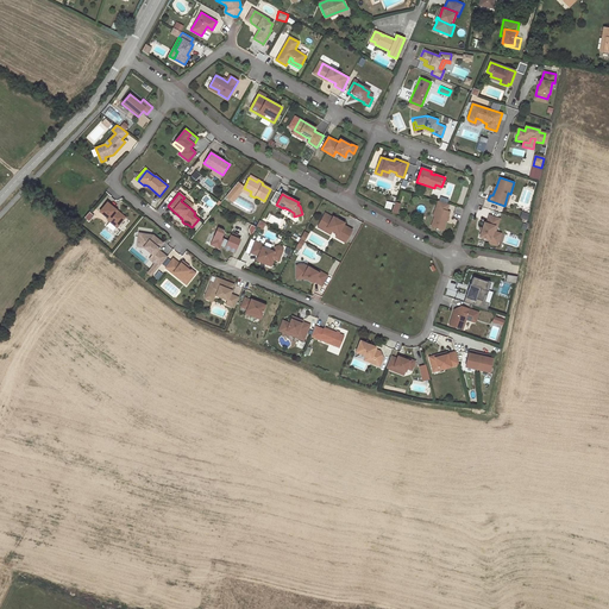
[(193,205),(184,198),(181,201),(190,208),(193,205)]
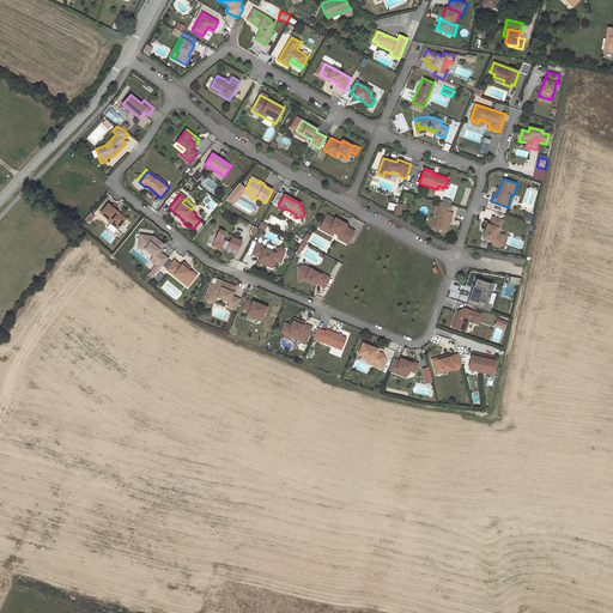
[(450,212),(453,206),(442,202),(439,210),(442,211),(439,218),(438,218),(435,228),(447,232),(454,213),(450,212)]
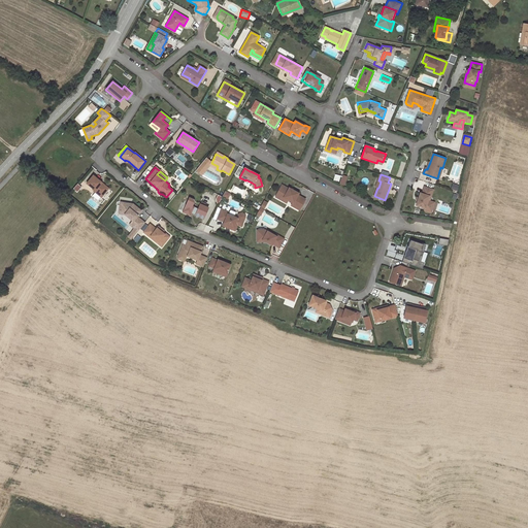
[(107,190),(101,184),(101,183),(93,175),(87,184),(95,190),(94,191),(101,197),(107,190)]
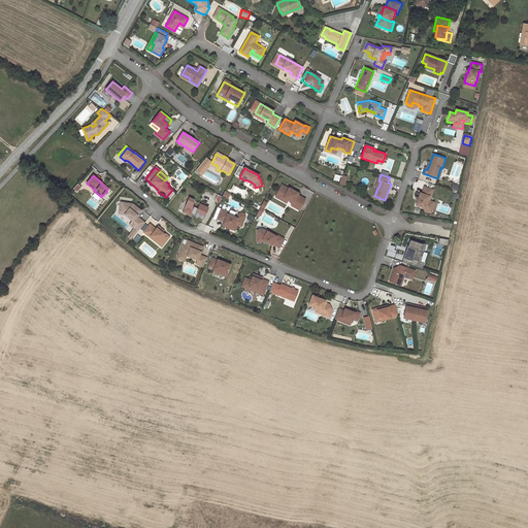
[(299,209),(305,199),(297,195),(298,193),(289,188),(289,189),(282,185),(276,195),(281,198),(282,196),(288,200),(293,202),(291,205),(299,209)]
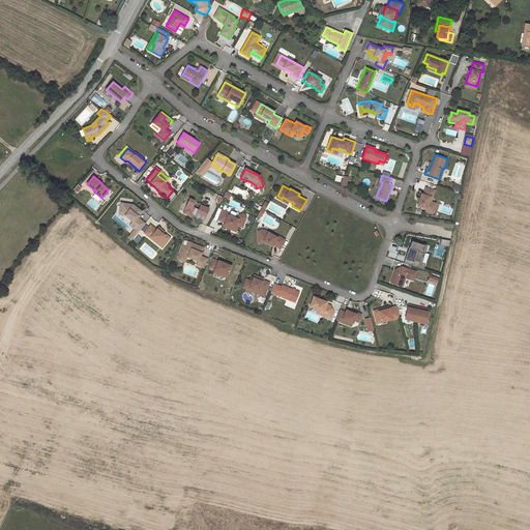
[(417,206),(427,209),(429,201),(431,197),(433,198),(435,190),(425,187),(423,194),(421,194),(419,199),(419,201),(417,206)]
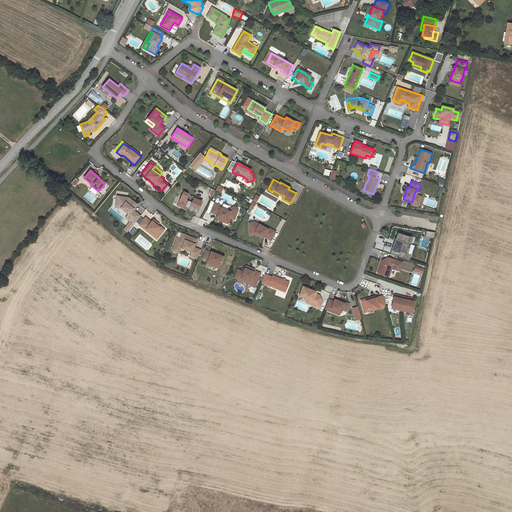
[(183,192),(179,201),(182,202),(180,207),(184,209),(185,206),(190,207),(189,209),(197,212),(202,202),(198,200),(199,198),(195,196),(192,203),(186,200),(188,196),(187,193),(183,192)]
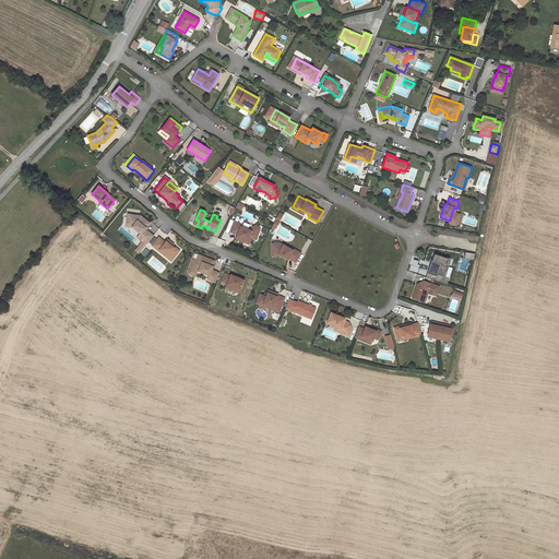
[(128,214),(127,224),(133,225),(132,227),(141,234),(138,237),(142,241),(150,233),(144,229),(150,223),(141,216),(128,214)]
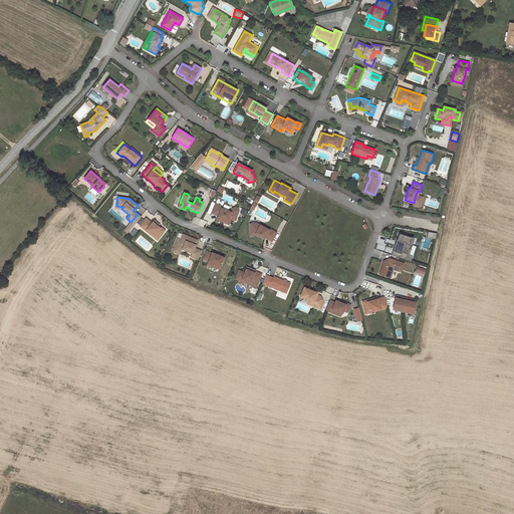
[(216,203),(212,213),(219,216),(218,217),(222,219),(222,222),(229,225),(232,219),(235,220),(239,211),(230,208),(229,211),(222,208),(223,206),(216,203)]
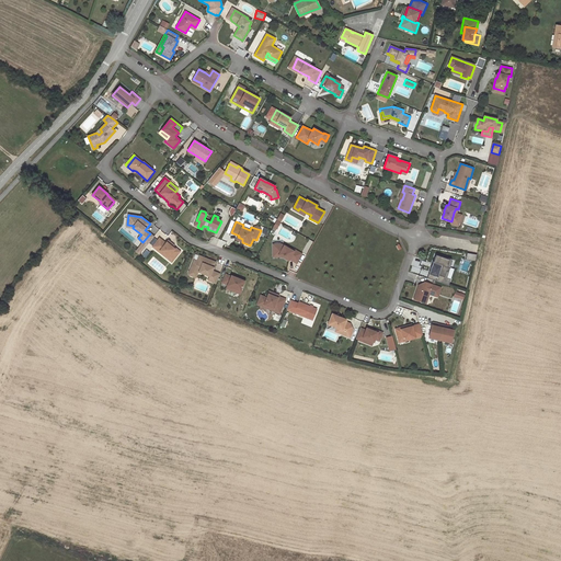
[(150,233),(142,242),(147,245),(153,237),(150,233)]
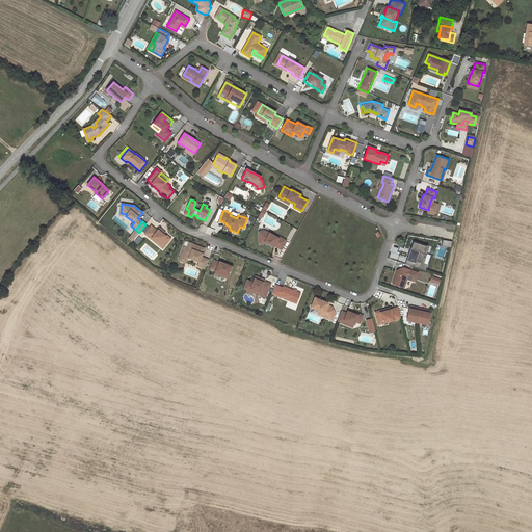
[(157,231),(151,227),(144,234),(155,242),(156,241),(159,244),(161,241),(165,245),(170,239),(166,235),(165,236),(163,235),(164,234),(165,233),(159,229),(157,231)]
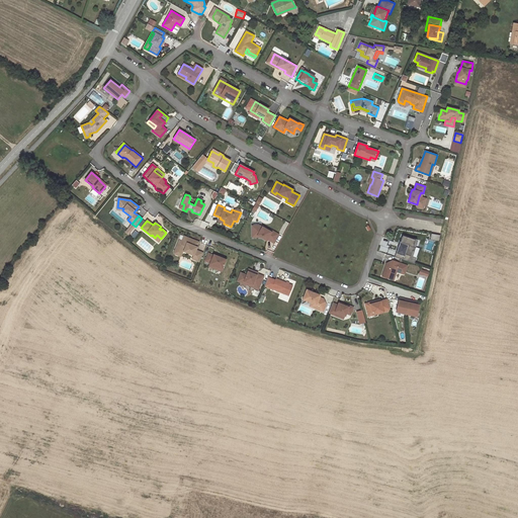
[(273,243),(278,234),(272,231),(271,232),(260,226),(252,226),(252,236),(258,235),(261,237),(266,240),(267,239),(273,243)]
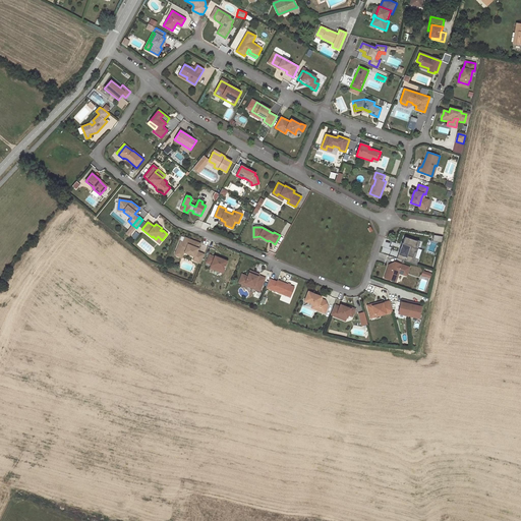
[(396,252),(394,257),(405,262),(410,246),(411,247),(414,240),(404,236),(403,237),(402,241),(402,242),(401,245),(402,245),(402,247),(401,247),(399,252),(398,252),(396,252)]
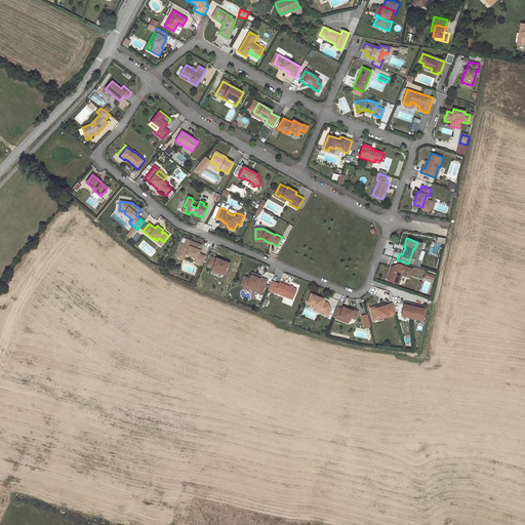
[(202,266),(206,256),(199,253),(202,245),(199,244),(198,245),(196,244),(196,243),(187,239),(185,244),(182,243),(177,253),(178,254),(184,256),(185,255),(186,254),(196,259),(195,263),(202,266)]
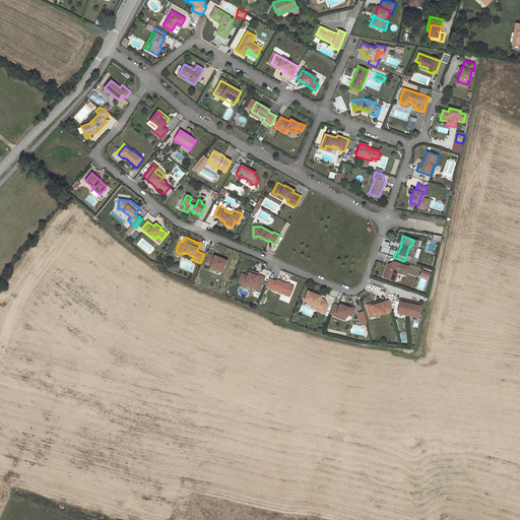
[(210,265),(222,270),(226,261),(222,259),(218,257),(214,256),(214,257),(209,254),(206,262),(211,264),(210,265)]
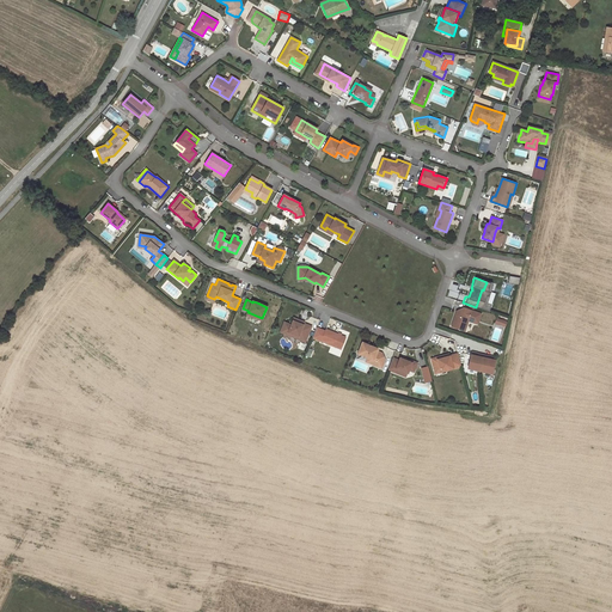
[(461,313),(457,311),(451,326),(465,331),(469,320),(475,323),(476,318),(479,319),(481,314),(463,308),(461,313)]
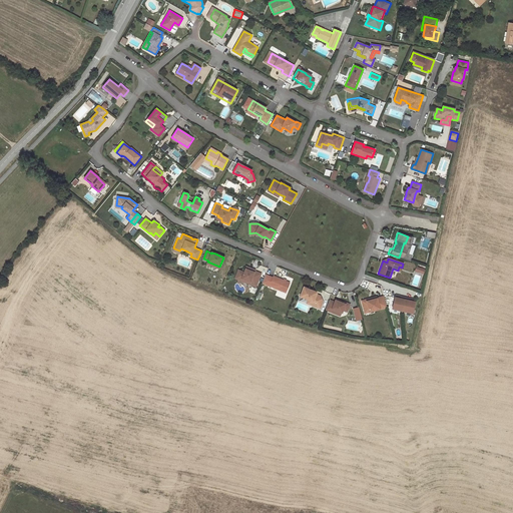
[(235,277),(257,285),(261,274),(254,271),(250,270),(250,269),(246,267),(243,273),(238,270),(235,277)]
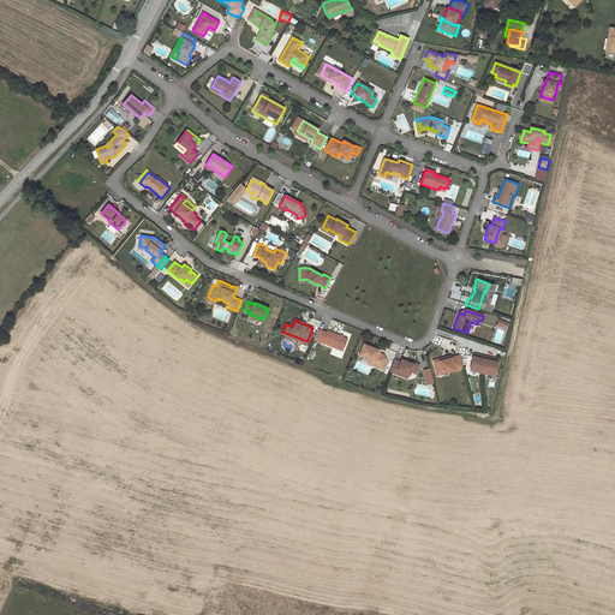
[(327,333),(318,329),(314,340),(342,351),(347,339),(328,332),(327,333)]
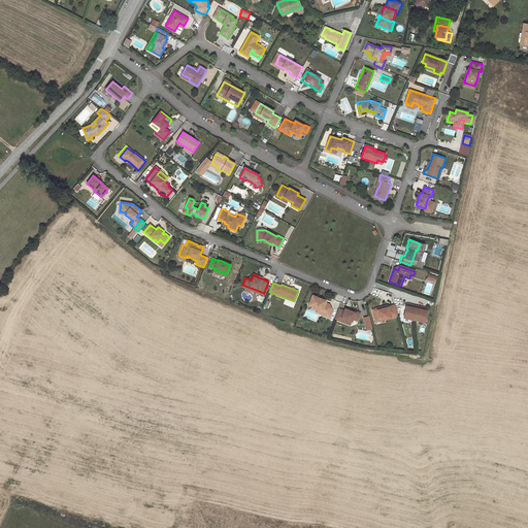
[(264,293),(242,285),(241,287),(263,295),(264,293)]
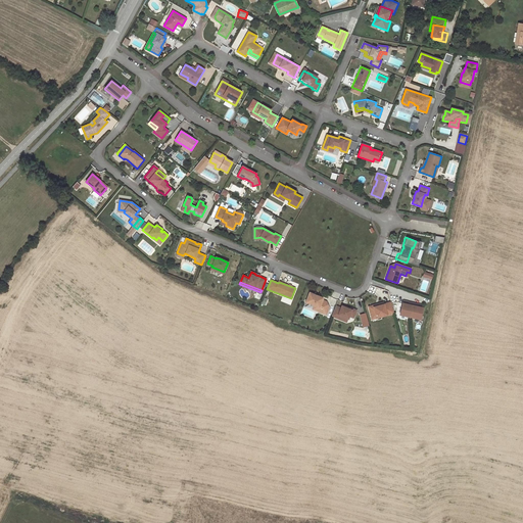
[(323,298),(310,292),(305,301),(319,307),(318,311),(326,315),(329,307),(327,301),(322,300),(323,298)]
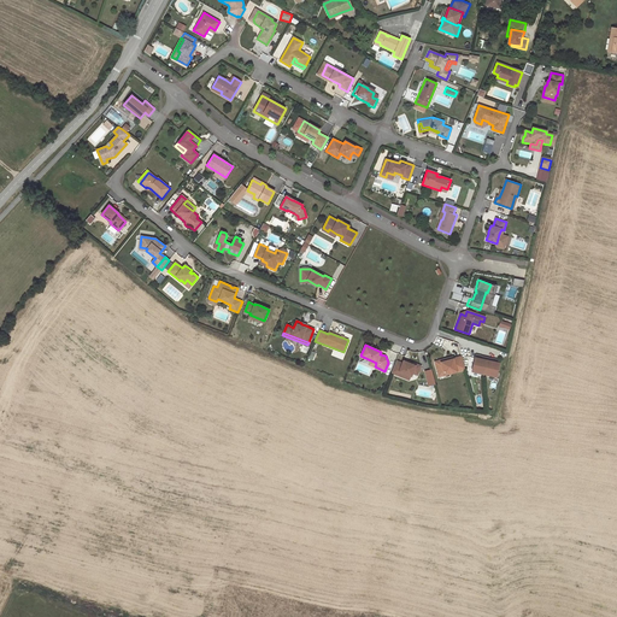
[(439,375),(451,371),(451,372),(465,369),(462,356),(453,358),(453,357),(445,359),(445,362),(436,364),(439,375)]
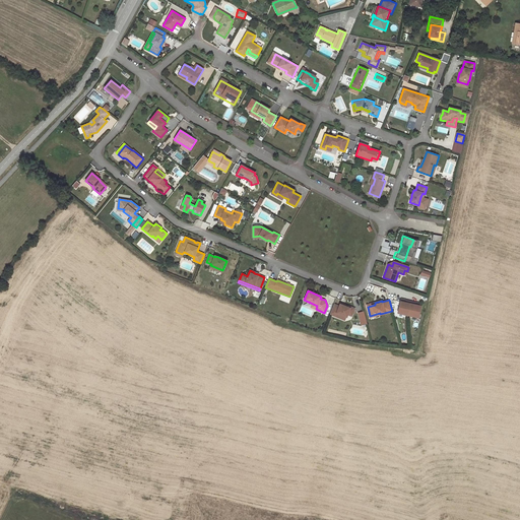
[(407,315),(410,302),(406,301),(405,303),(400,302),(397,313),(407,315)]
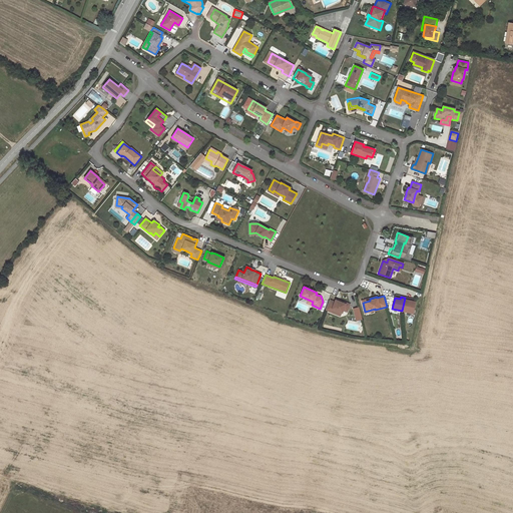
[(410,299),(405,298),(402,311),(412,314),(415,303),(414,303),(409,302),(410,299)]
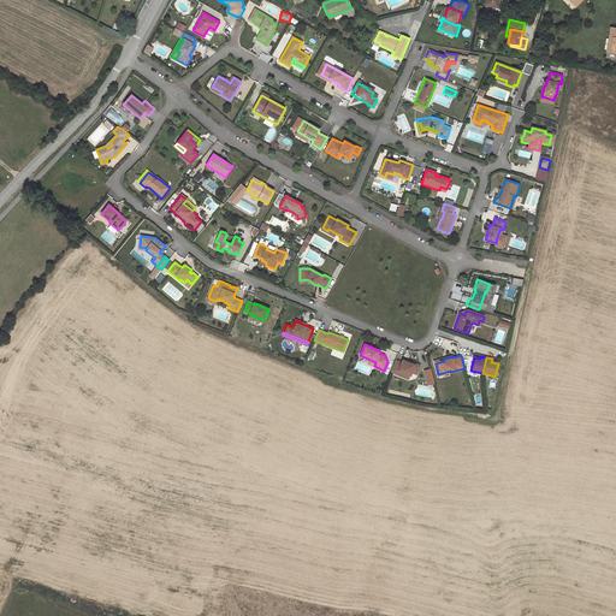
[(396,360),(391,372),(397,374),(398,371),(410,375),(412,373),(413,371),(418,372),(420,366),(415,363),(414,365),(408,362),(406,361),(402,361),(402,362),(396,360)]
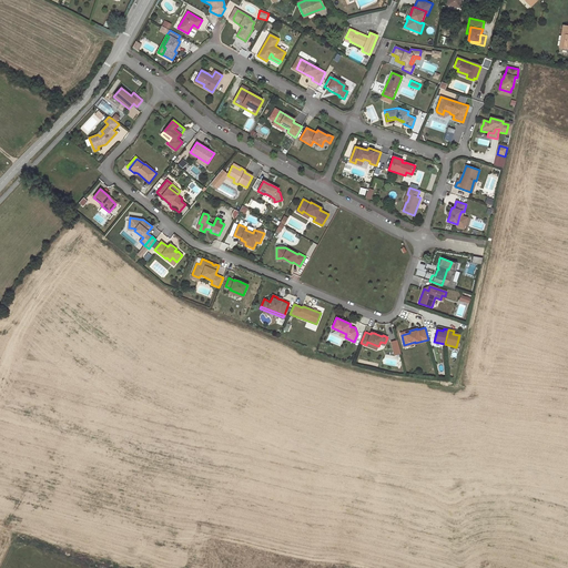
[(389,342),(394,355),(401,354),(396,340),(389,342)]
